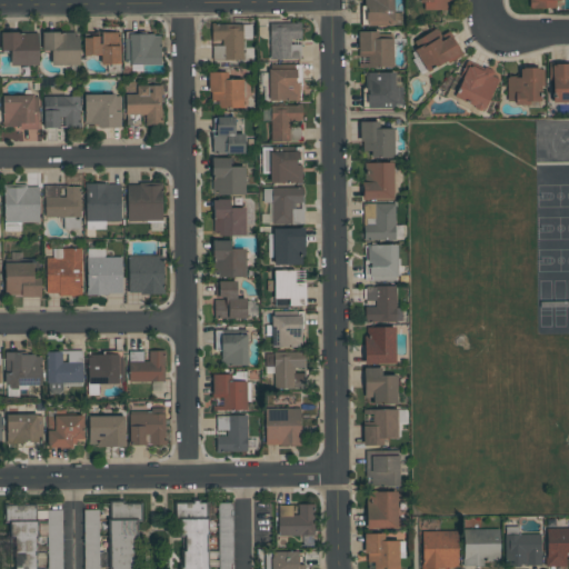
[(362,0),(362,23),(392,25),(392,0),(362,0)]
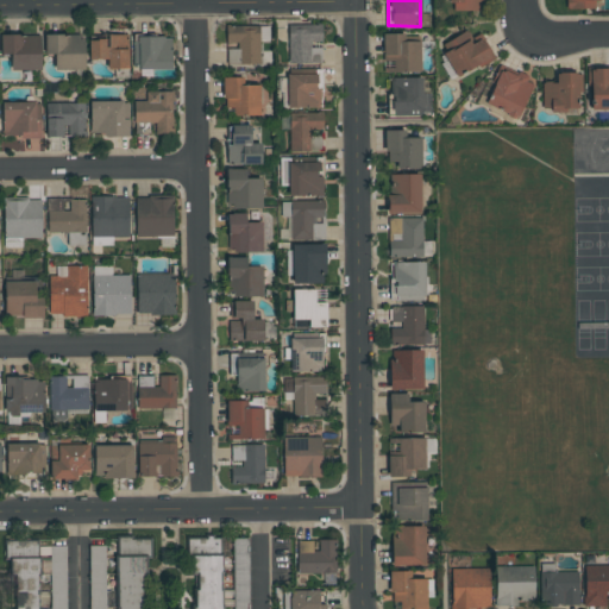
[(450,0),(451,11),(478,11),(478,0),(450,0)]
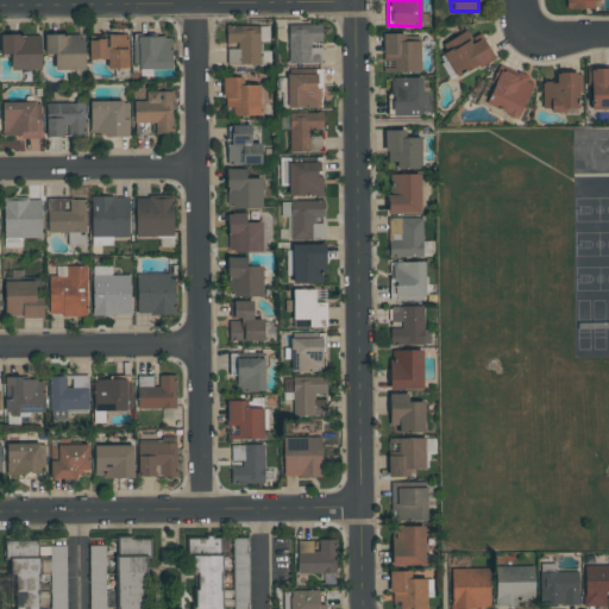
[(597,0),(565,0),(566,10),(598,8),(597,0)]
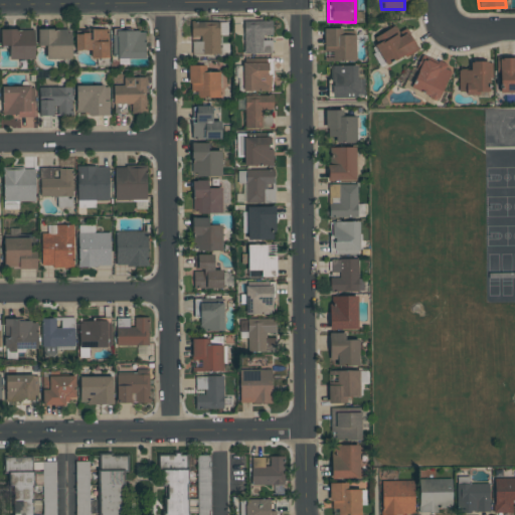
[(244,54),(272,53),(271,40),(263,40),(263,35),(272,35),(272,21),(243,21),(244,54)]
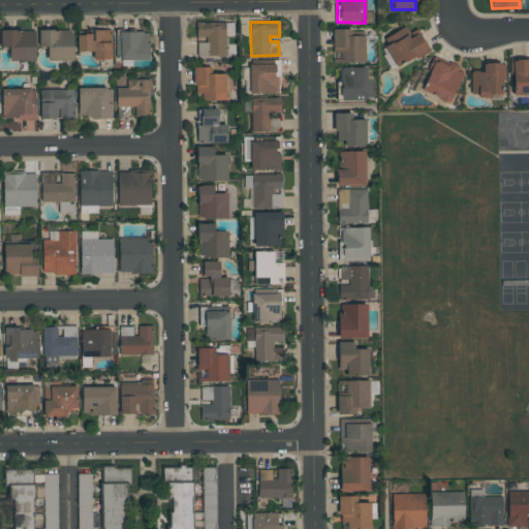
[(225,56),(225,23),(196,23),(195,37),(206,37),(206,42),(197,42),(197,56),(225,56)]
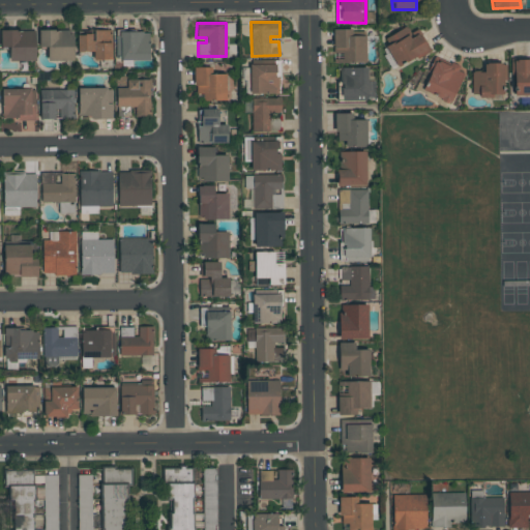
[(396,66),(429,51),(419,33),(411,37),(406,27),(383,39),(396,66)]
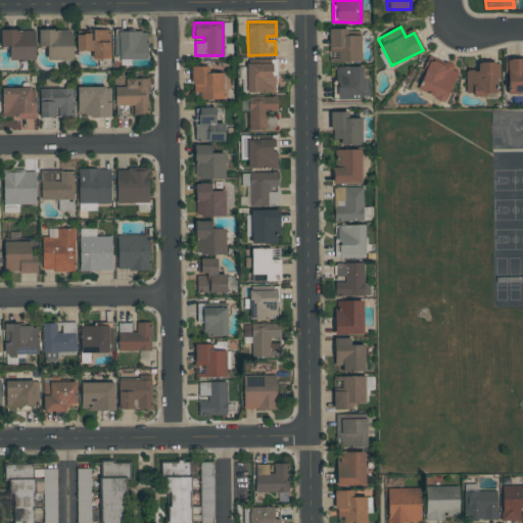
[(9,60),(34,60),(34,29),(1,28),(1,47),(9,47),(9,60)]
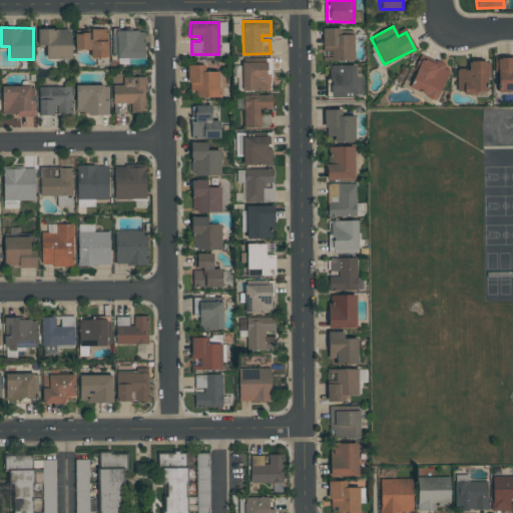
[(37,27),(38,46),(45,46),(46,59),(71,58),(70,30),(55,30),(55,27),(37,27)]
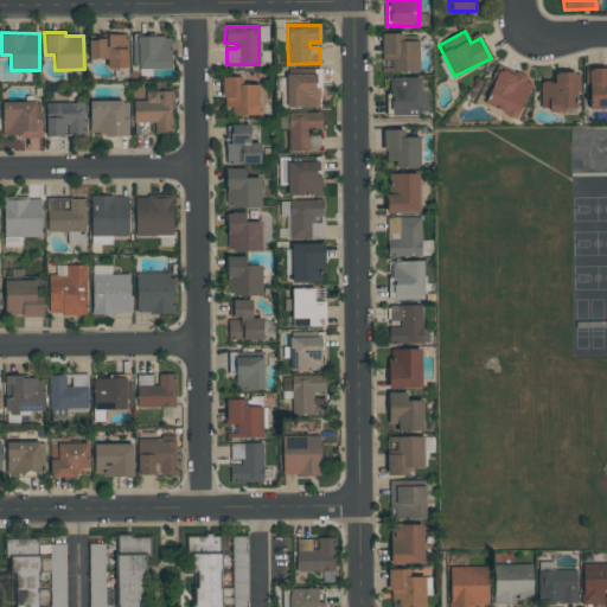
[(419,40),(403,39),(403,32),(383,32),(382,72),(419,72),(419,40)]
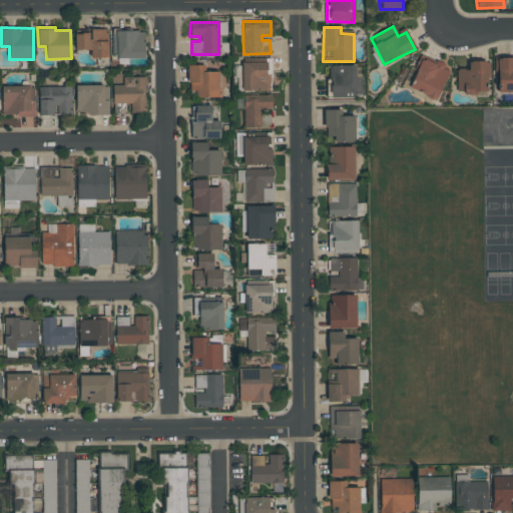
[(107,58),(107,28),(75,29),(75,50),(90,50),(90,58),(107,58)]
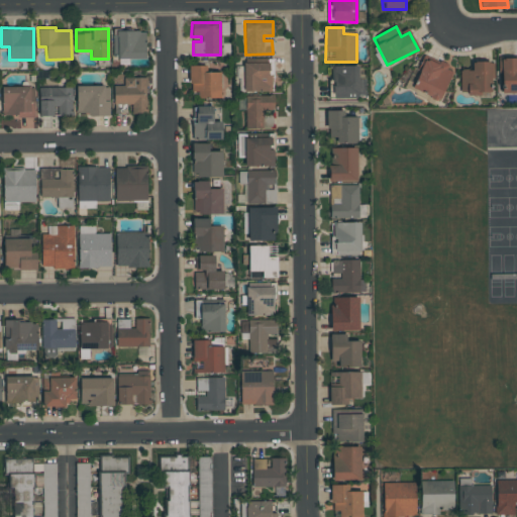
[(145,59),(145,29),(112,29),(113,59),(145,59)]
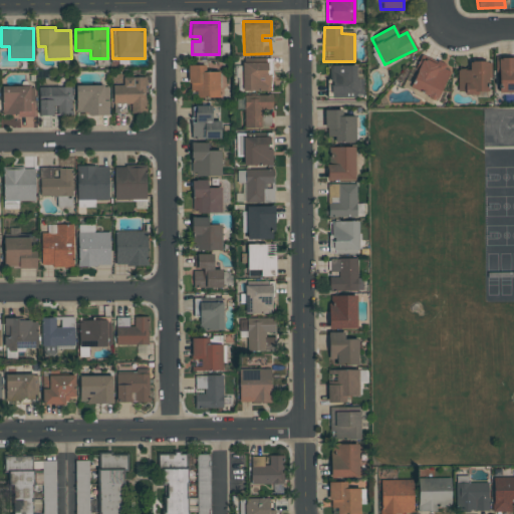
[(513,90),(513,55),(496,56),(497,91),(513,90)]
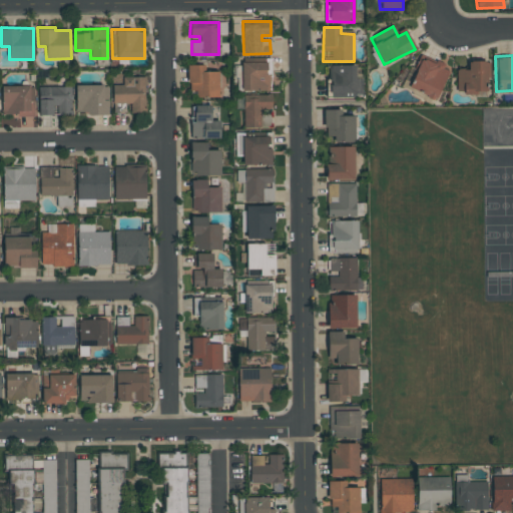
[(450,68),(421,56),(408,88),(436,100),(450,68)]
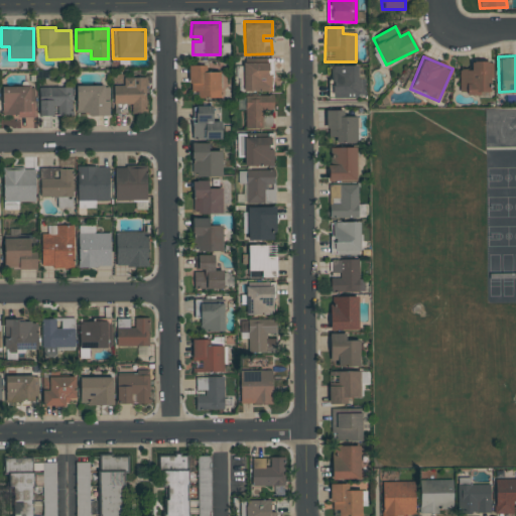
[(490,94),(490,59),(471,59),(471,70),(460,70),(459,94),(490,94)]
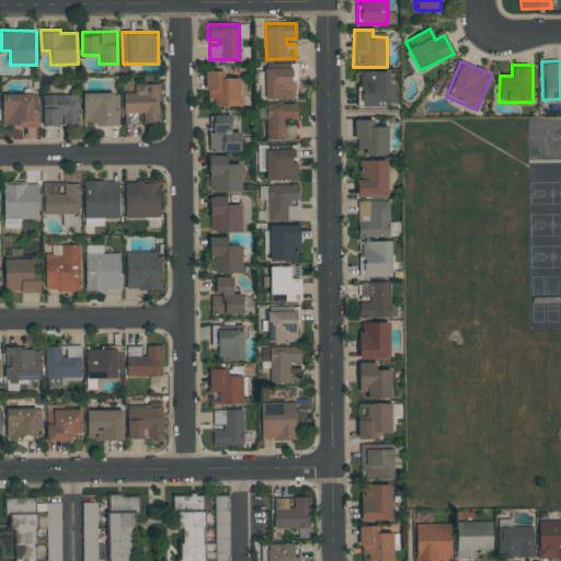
[(265,100),(296,99),(295,67),(264,68),(265,100)]
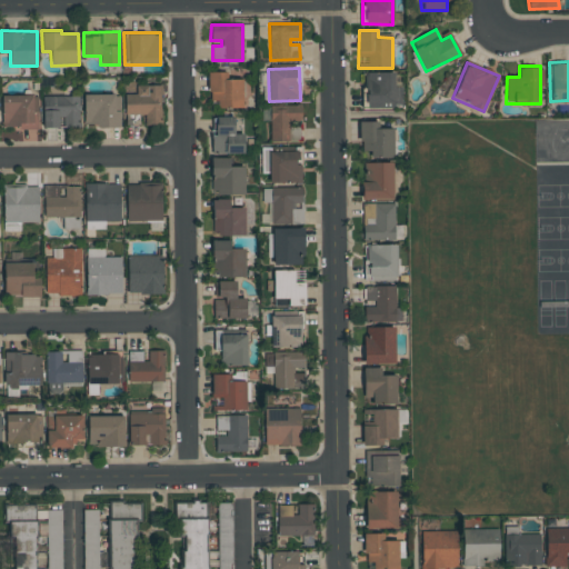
[(367,109),(395,108),(393,71),(366,72),(367,109)]
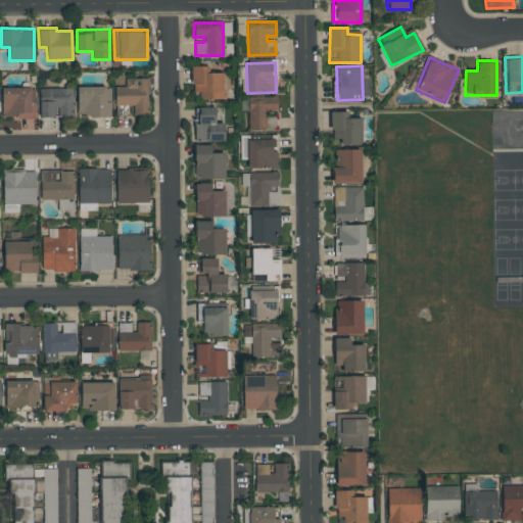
[(223,99),(223,66),(192,66),(192,100),(223,99)]
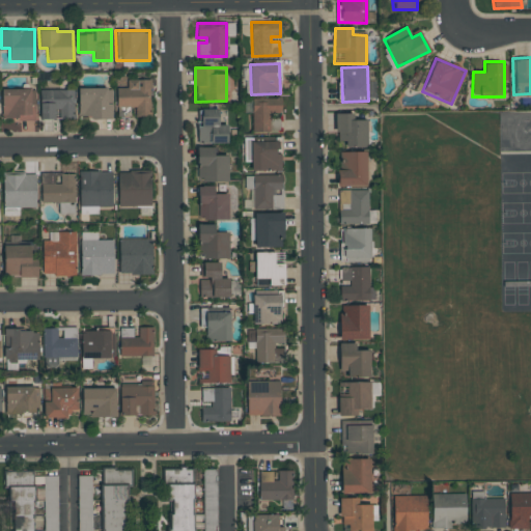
[(117,87),(116,107),(135,107),(135,116),(150,117),(150,80),(128,79),(127,87),(117,87)]
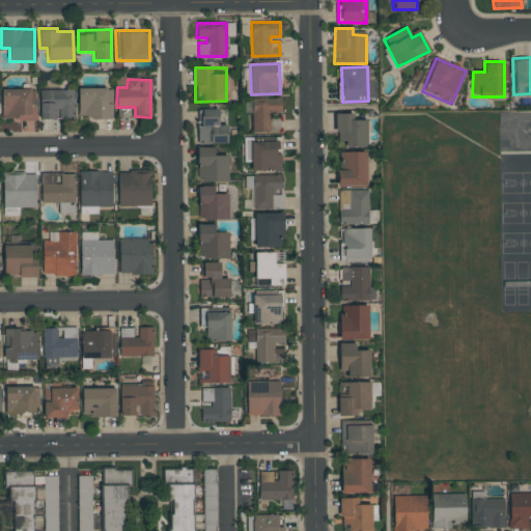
[(107,86),(79,86),(79,118),(112,118),(112,104),(107,105),(107,86)]
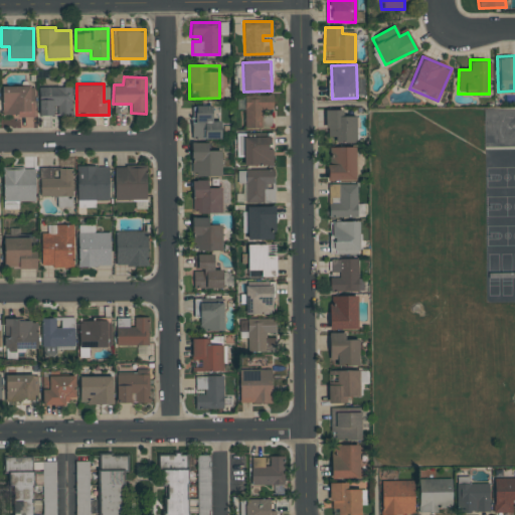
[(34,116),(34,84),(2,84),(2,116),(34,116)]
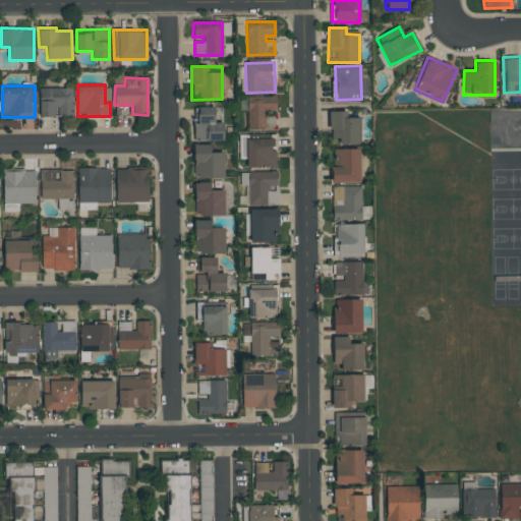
[(72,116),(71,89),(39,89),(40,117),(56,117),(56,116),(72,116)]
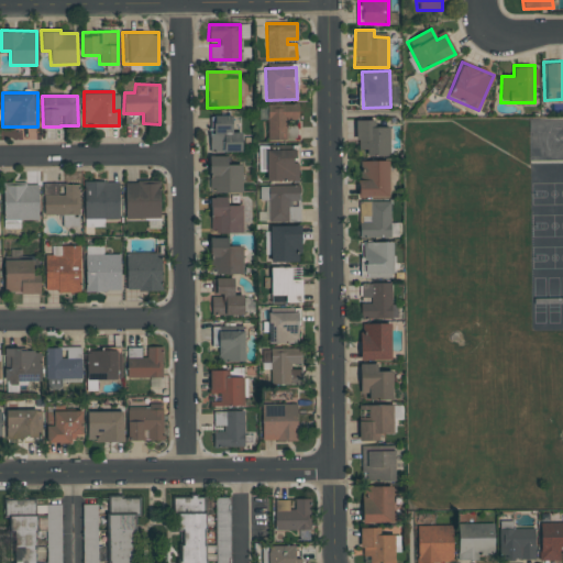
[(267,107),(267,141),(298,140),(297,106),(267,107)]
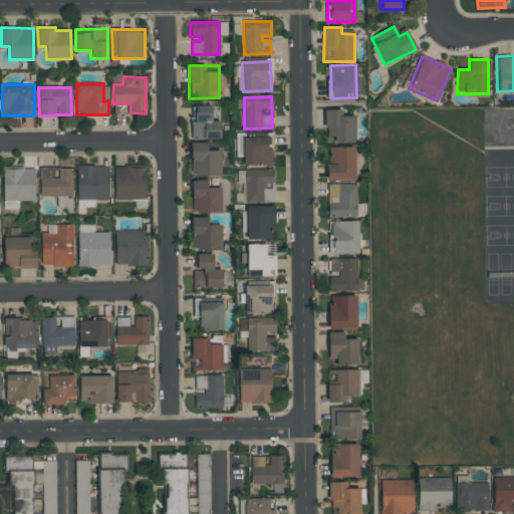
[(220,139),(220,120),(212,120),(211,104),(195,104),(195,122),(192,122),(192,139),(220,139)]
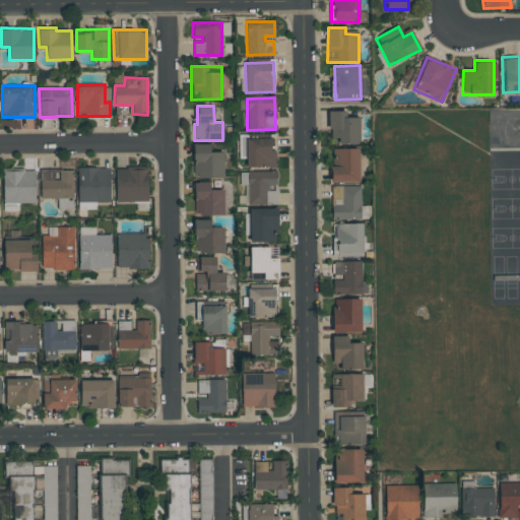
[(345,110),(329,110),(329,138),(338,138),(338,144),(359,144),(360,116),(345,116),(345,110)]
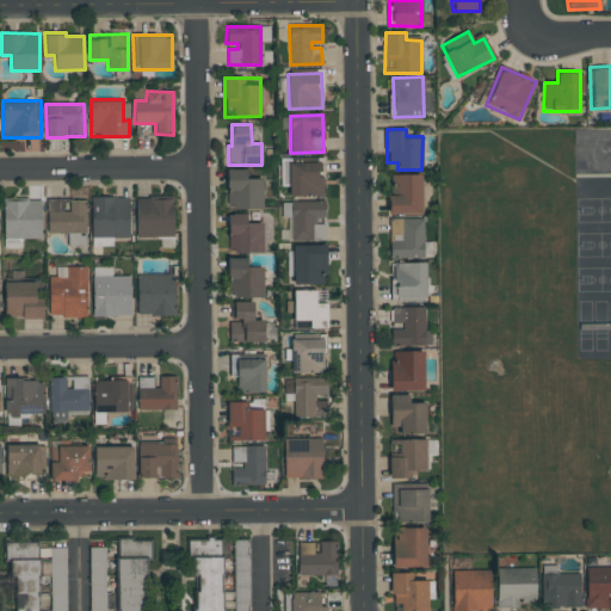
[(289,197),(323,196),(322,161),(289,162),(289,197)]
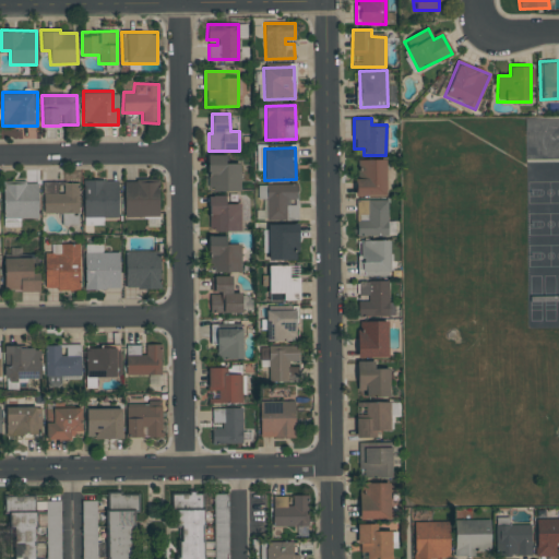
[(240,191),(239,162),(225,163),(225,154),(207,155),(209,191),(240,191)]
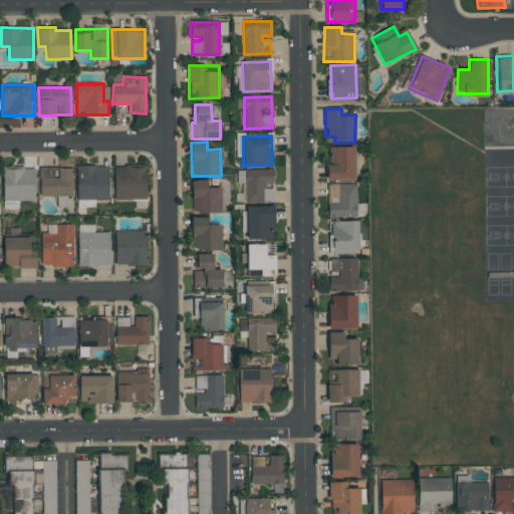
[(354,147),(327,148),(328,180),(354,180),(354,147)]
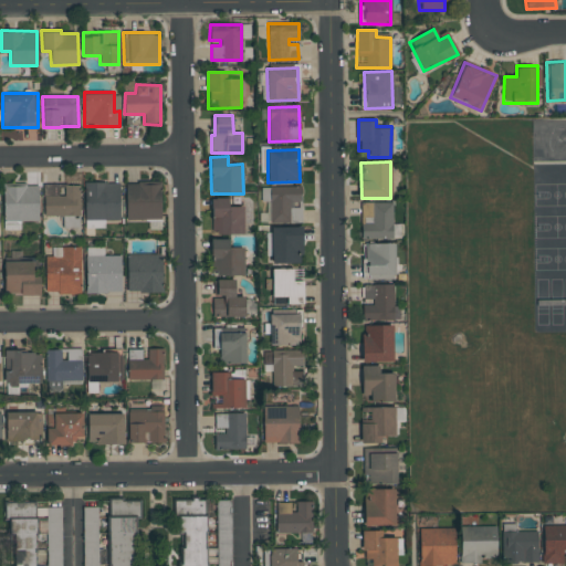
[(119,220),(119,181),(84,182),(85,228),(105,228),(105,220),(119,220)]
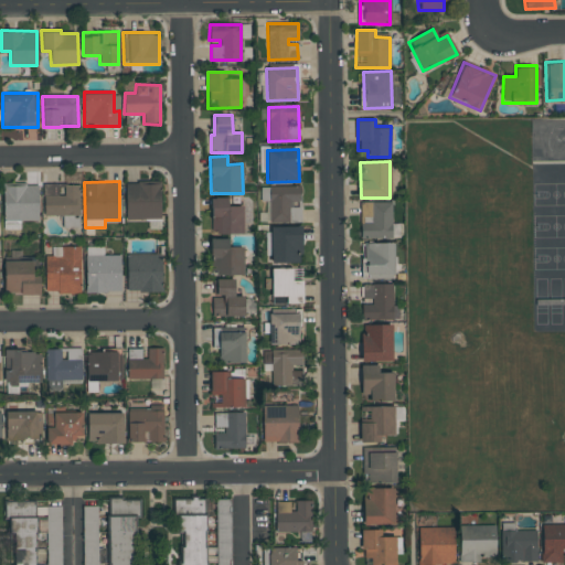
[(161,220),(160,181),(126,181),(126,220),(161,220)]
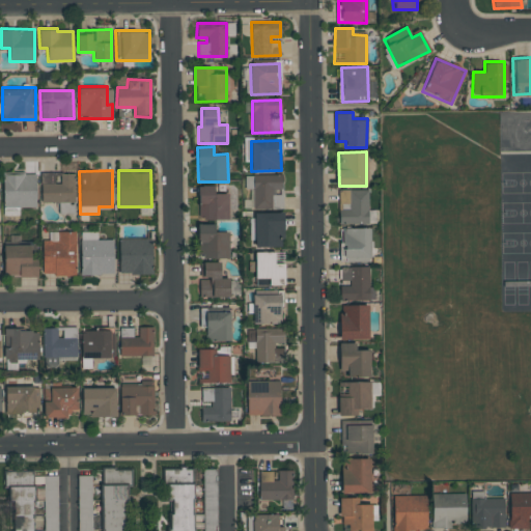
[(74,214),(75,173),(42,172),(40,203),(58,203),(58,214),(74,214)]
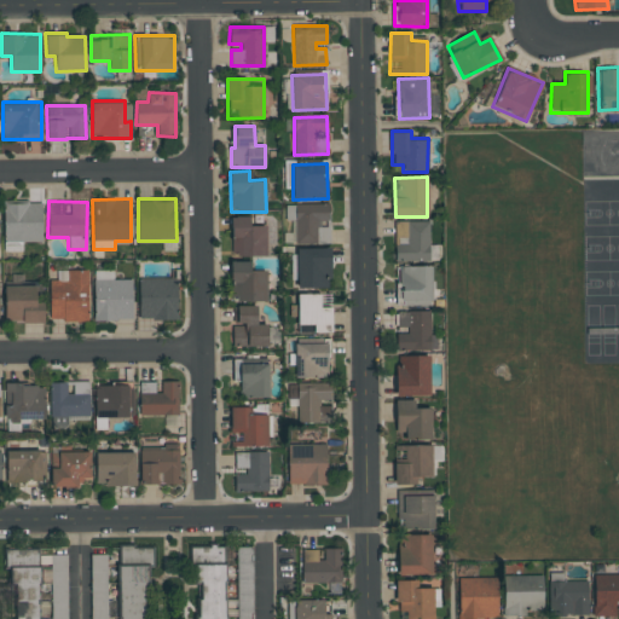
[(42,242),(41,202),(4,203),(4,252),(22,252),(22,243),(42,242)]
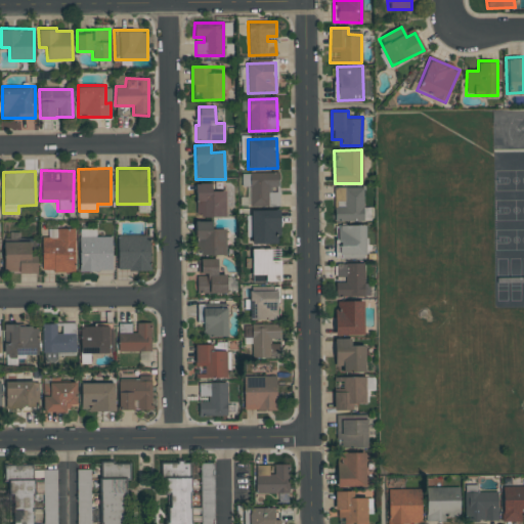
[(224,190),(212,190),(212,183),(195,184),(197,217),(225,217),(224,190)]
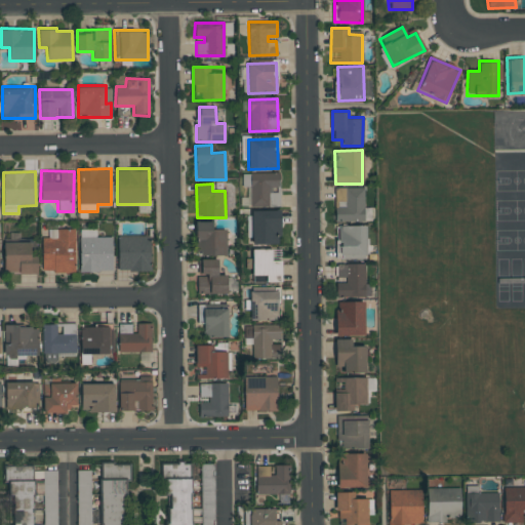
[(336,223),(364,221),(364,189),(335,189),(336,223)]
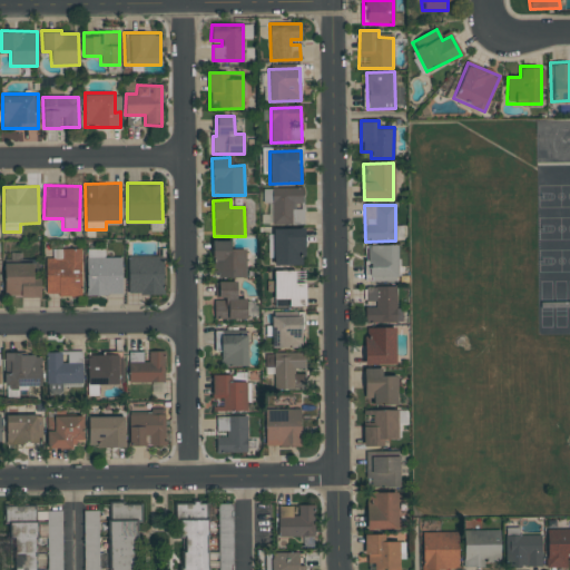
[(273,228),(274,265),(304,265),(304,228),(273,228)]
